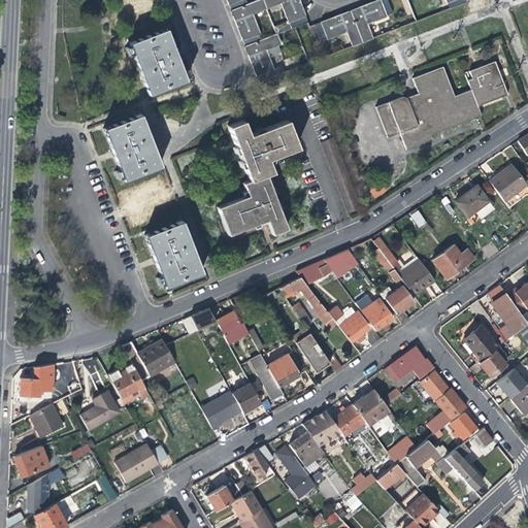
[(248,3),(245,0),(237,0),(227,4),(230,9),(248,3)]
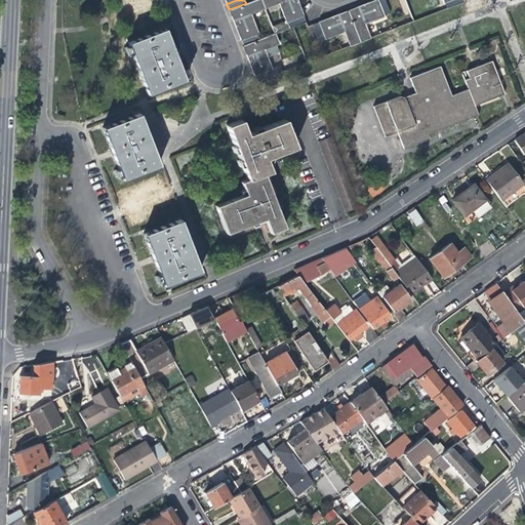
[(249,13),(264,7),(260,0),(253,0),(246,3),(229,9),(234,23),(240,39),(257,33),(249,13)]
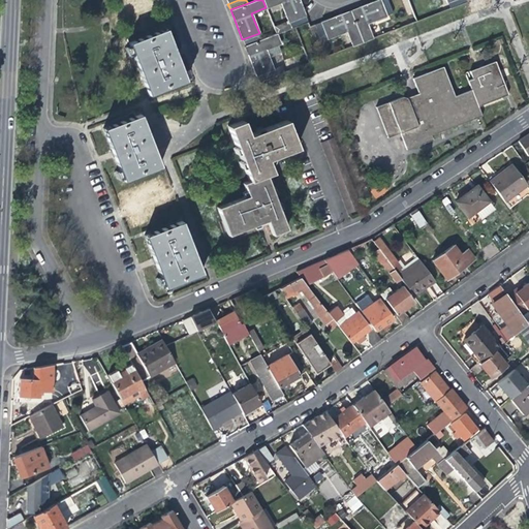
[(280,2),(287,22),(305,16),(298,0),(262,0),(266,7),(280,2)]
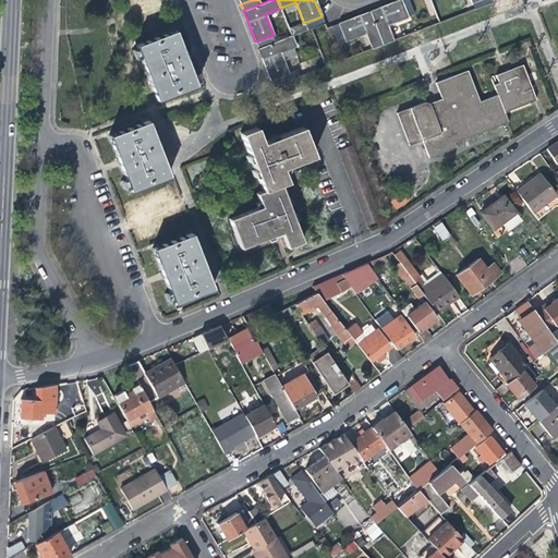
[(386,25),(407,16),(400,0),(397,0),(391,2),(368,11),(381,45),(392,40),(386,25)]
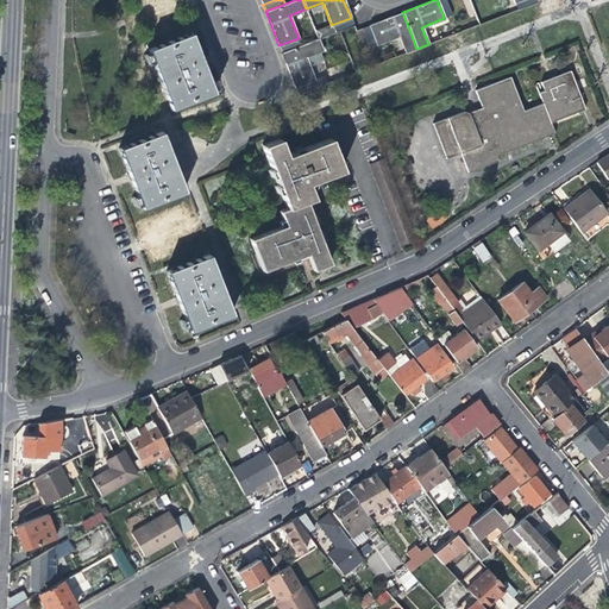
[(444,0),(437,0),(444,18),(451,16),(444,0)]
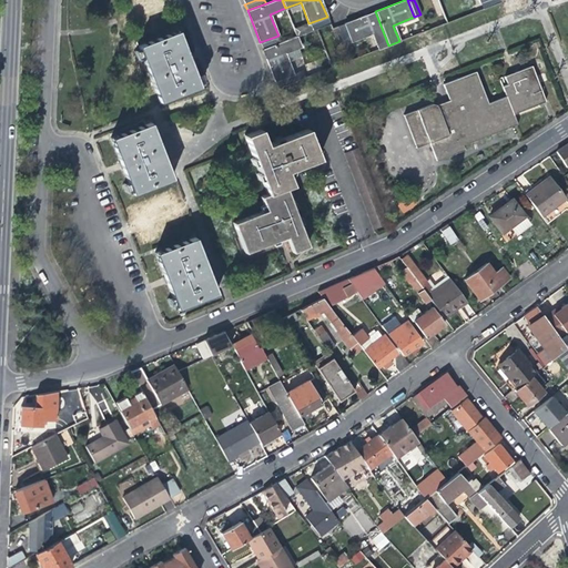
[(499,2),(498,0),(486,0),(479,3),(482,9),(499,2)]
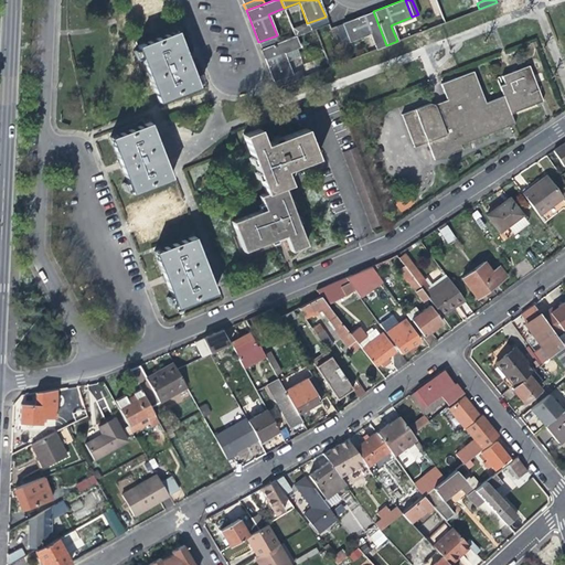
[(376,50),(386,45),(373,11),(351,20),(341,23),(349,41),(370,33),(376,50)]
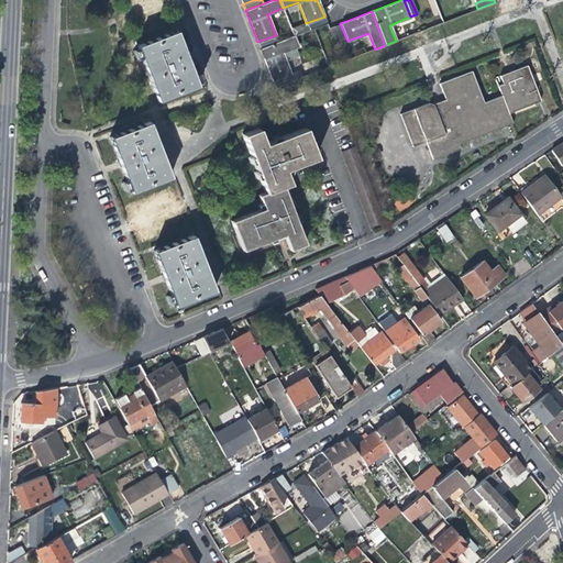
[(327,23),(324,17),(306,23),(309,30),(312,29),(327,23)]
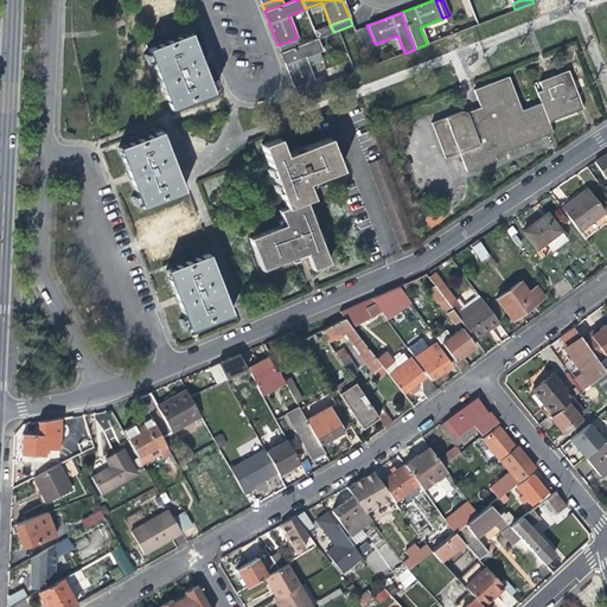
[(368,46),(375,44),(366,25),(360,27),(364,37),(368,46)]
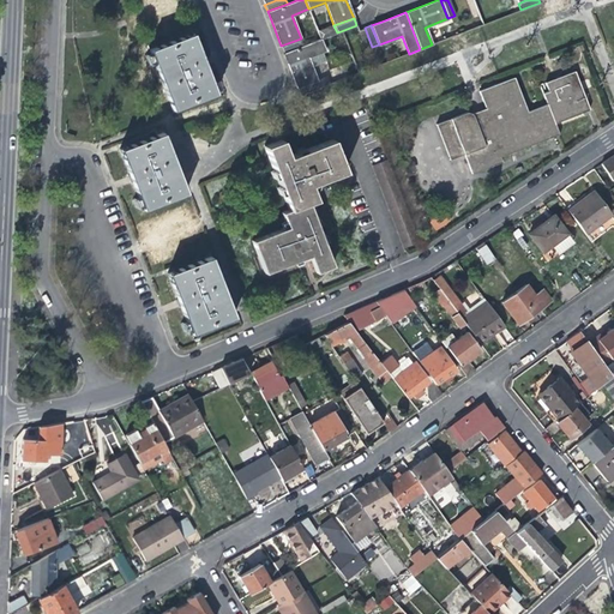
[(191,34),(148,49),(172,110),(215,94),(203,64),(199,54),(191,34)]
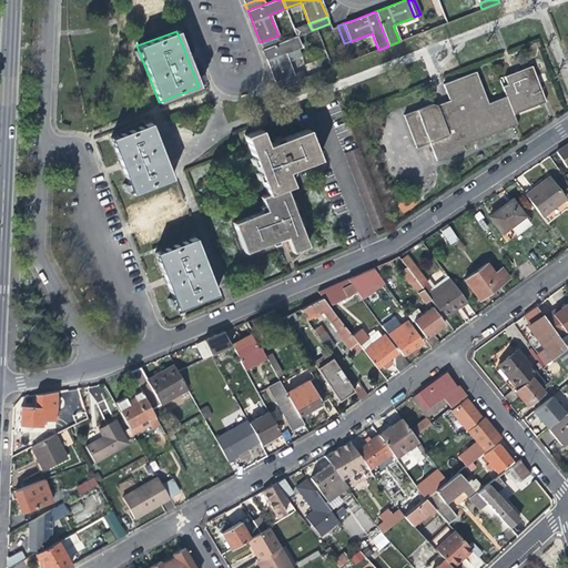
[(281,42),(279,36),(260,42),(262,49),(281,42)]
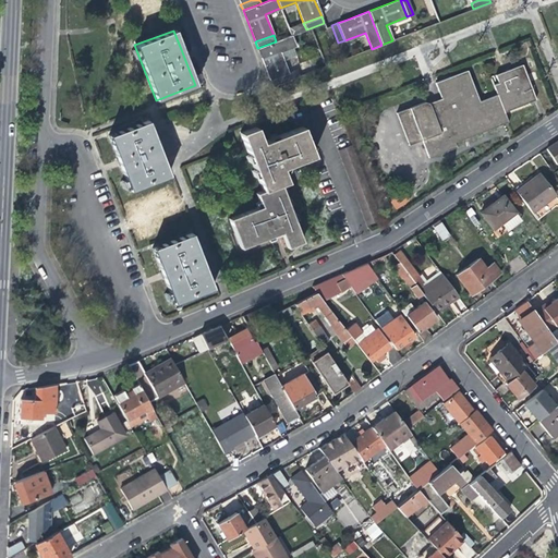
[(291,35),(276,41),(257,48),(265,67),(269,81),(288,73),(280,51),(295,46),(291,35)]
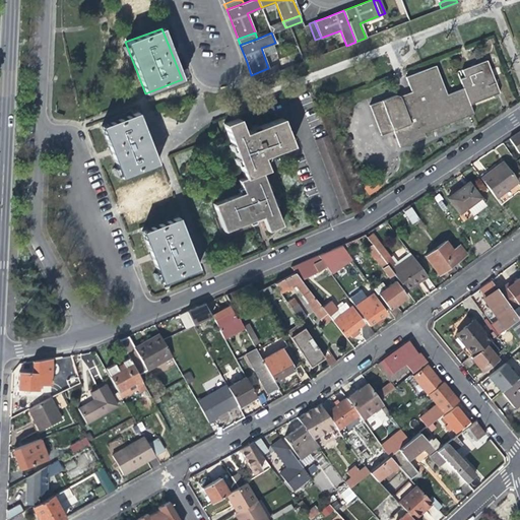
[(485,60),(461,69),(463,77),(459,78),(462,88),(445,94),(435,66),(405,77),(411,93),(399,99),(398,95),(396,94),(369,106),(381,135),(393,131),(399,147),(425,137),(423,133),(472,113),(469,104),(499,92),(485,60)]
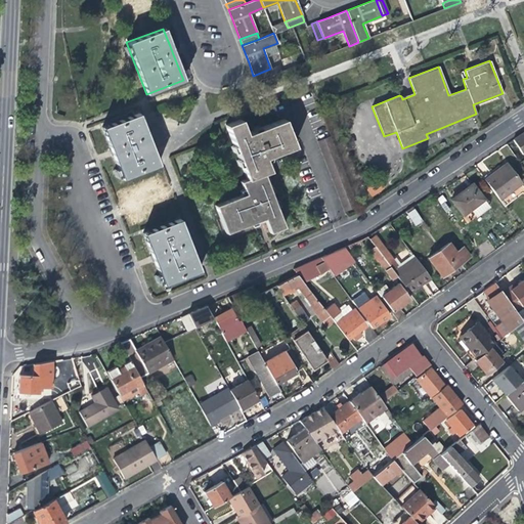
[(279,67),(271,70),(273,75),(281,72),(279,67)]
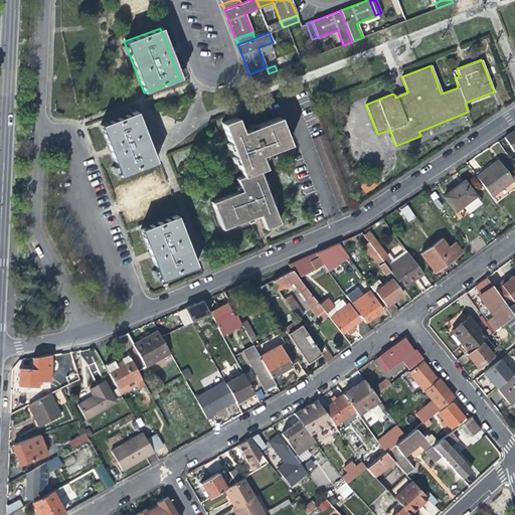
[(267,68),(266,67),(248,74),(251,80),(269,73),(267,68)]
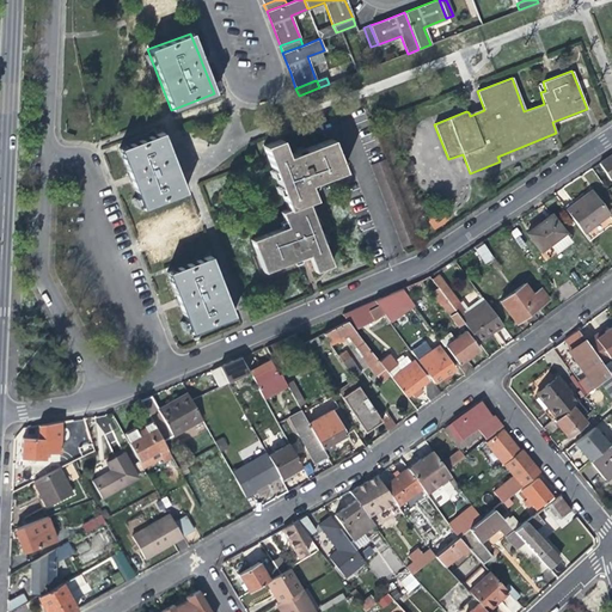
[(160,133),(118,150),(127,171),(130,179),(142,208),(184,193),(160,133)]
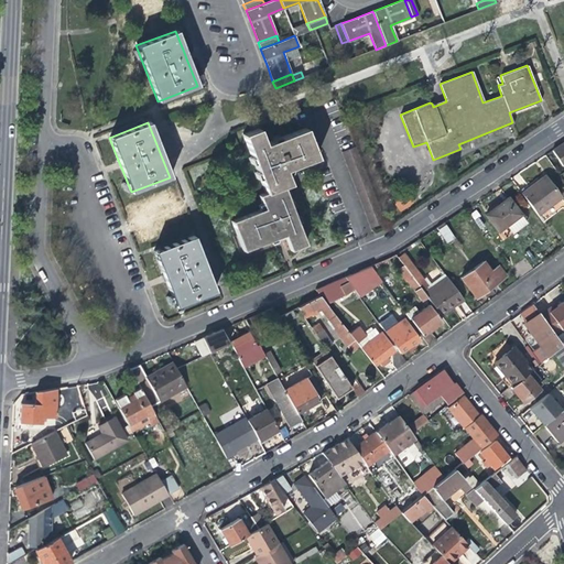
[(257,130),(241,136),(264,194),(283,186),(288,184),(285,176),(283,170),(315,158),(304,129),(262,145),(257,130)]
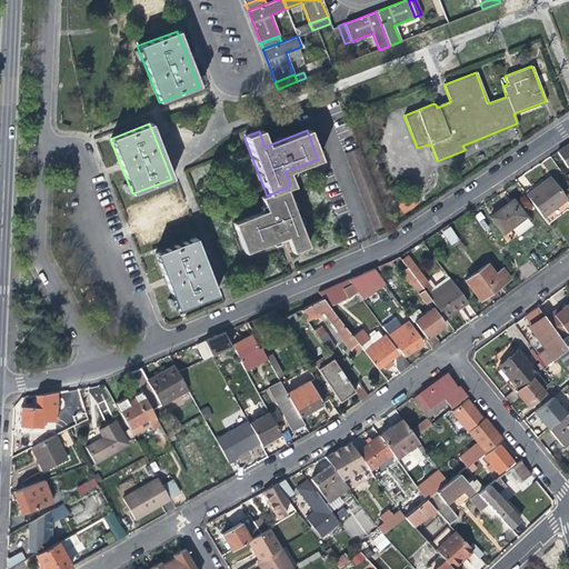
[(568,142),(563,147),(553,153),(556,156),(566,170),(568,167),(568,142)]
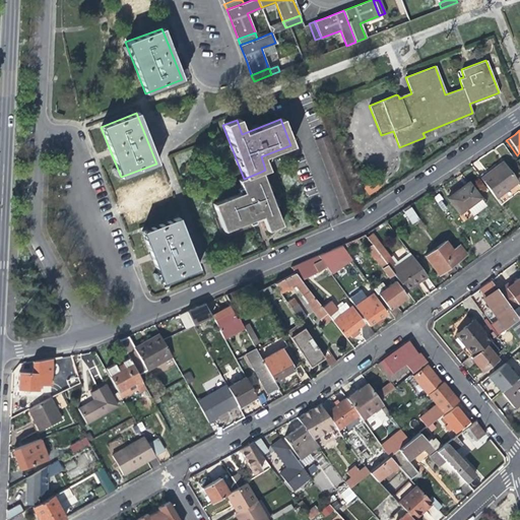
[(480,179),(496,199),(507,190),(517,183),(503,163),(480,179)]
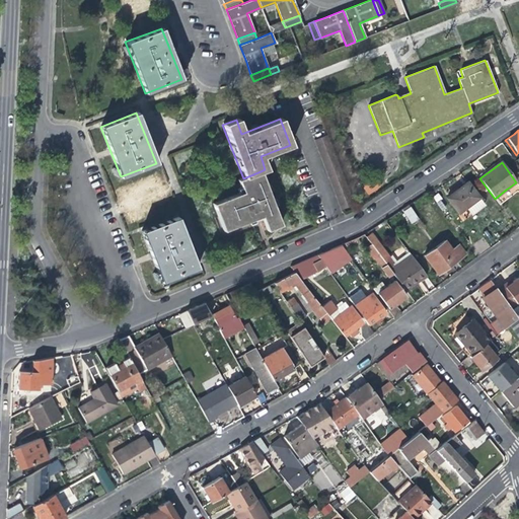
[(261,171),(243,178),(239,179),(244,192),(213,204),(223,232),(251,222),(263,218),(268,231),(281,226),(261,171)]
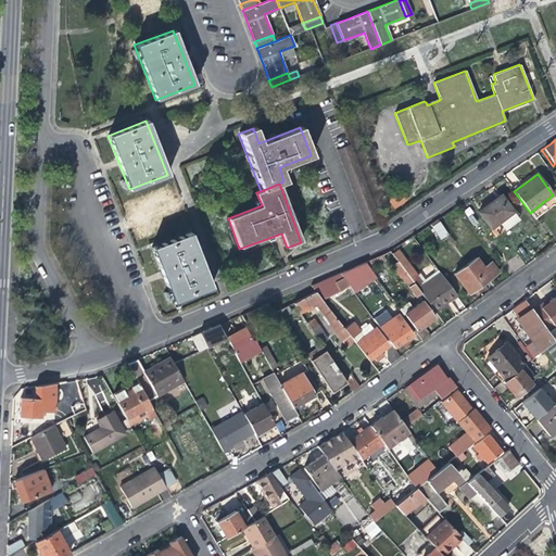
[(500,196),(478,212),(496,238),(508,229),(519,222),(500,196)]
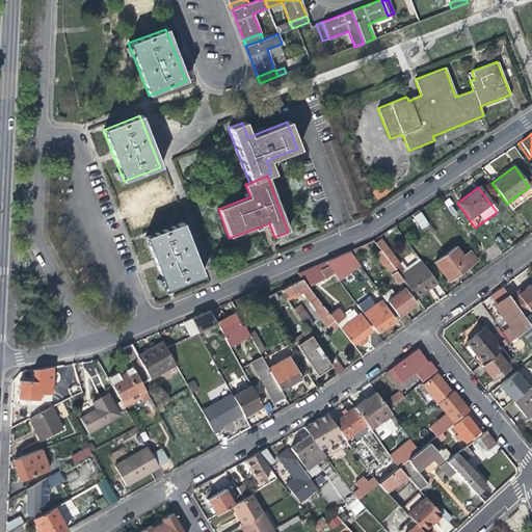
[(419,213),(413,217),(420,229),(426,224),(419,213)]
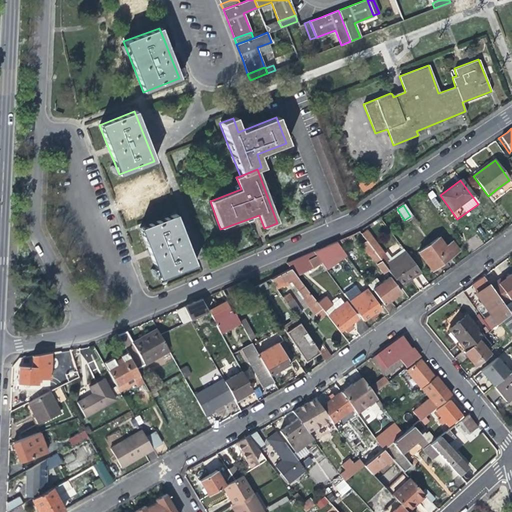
[(174,214),(139,228),(146,245),(149,253),(159,278),(193,264),(174,214)]
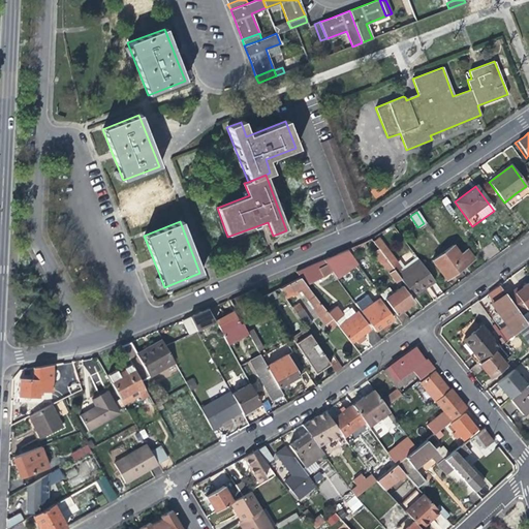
[(377,238),(372,241),(377,247),(386,260),(399,278),(413,298),(426,288),(434,282),(416,259),(400,272),(399,270),(401,269),(392,256),(377,238)]
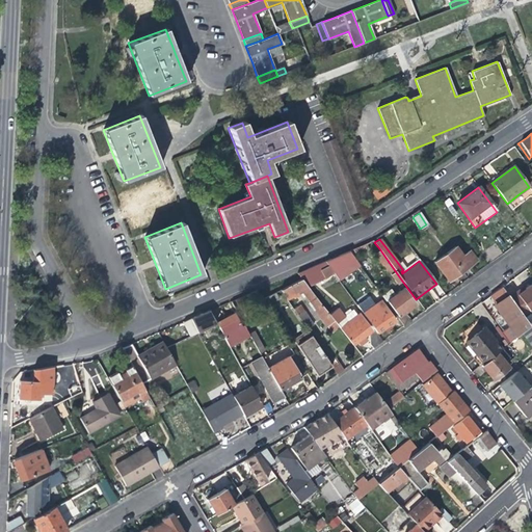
[(370,244),(350,255),(353,258),(372,248),(370,244)]
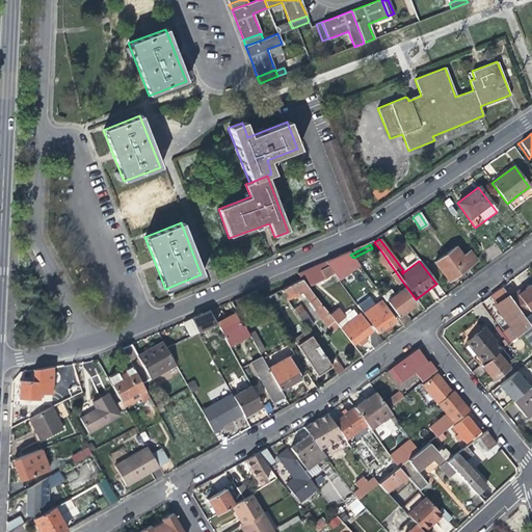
[(455,247),(434,262),(448,281),(463,270),(476,261),(470,251),(461,257),(455,247)]
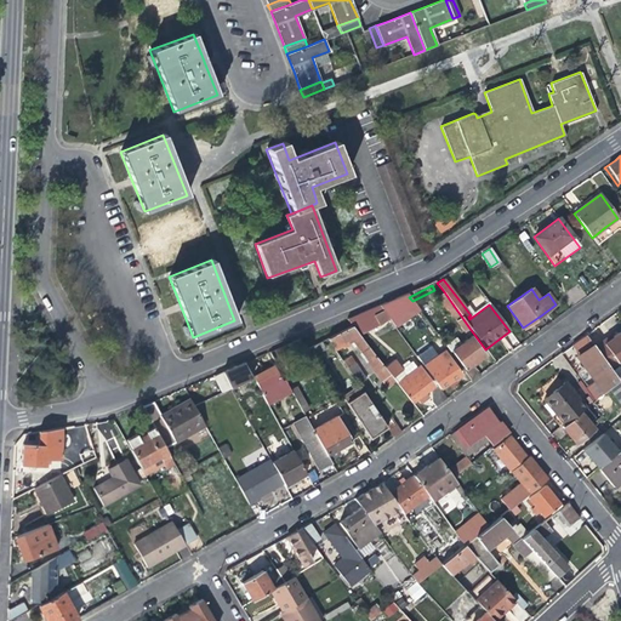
[(463,331),(468,326),(454,306),(443,290),(433,297),(445,312),(448,311),(463,331)]
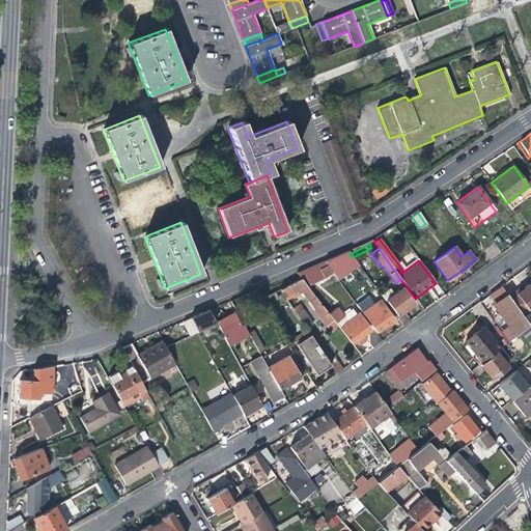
[(350,254),(347,250),(324,260),(328,266),(332,272),(335,276),(356,261),(353,257),(350,254)]
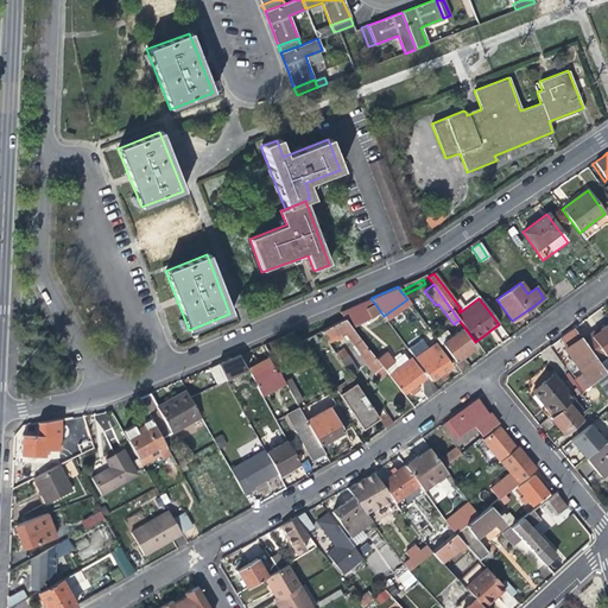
[(340,312),(344,318),(344,320),(365,309),(375,304),(371,298),(340,312)]
